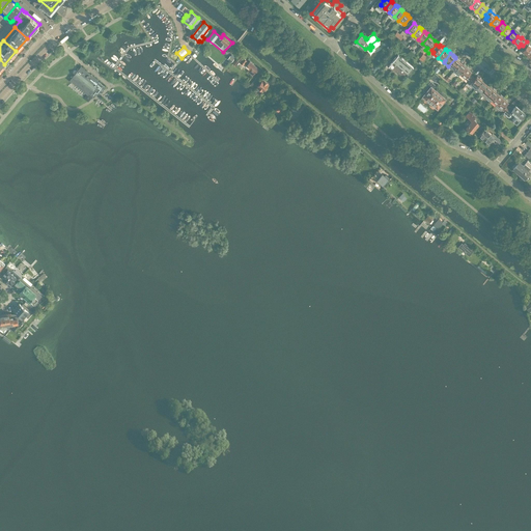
[(413,66),(398,54),(389,65),(392,68),(395,65),(396,66),(397,64),(409,73),(413,66)]
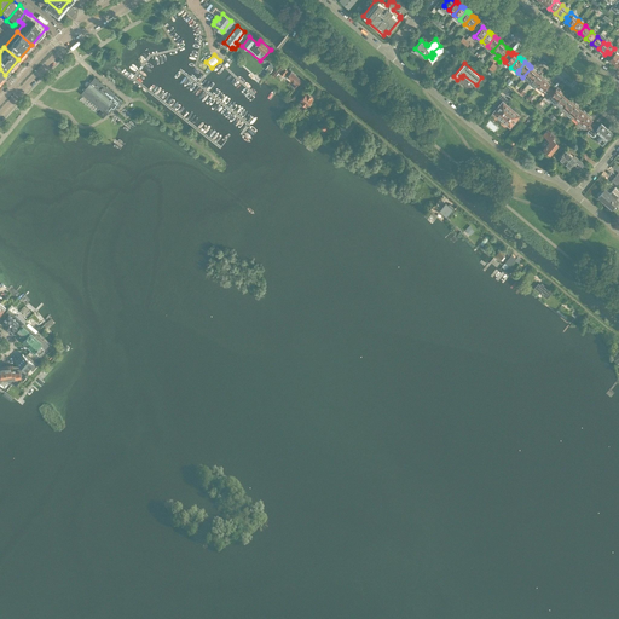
[(295,88),(298,85),(301,80),(291,71),(289,73),(288,71),(288,70),(284,68),(281,73),(283,76),(285,74),(288,76),(287,76),(291,80),(289,82),(295,88)]
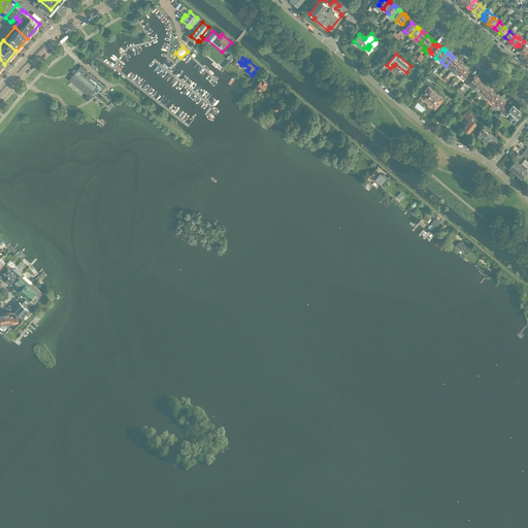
[(451,70),(458,62),(456,60),(457,59),(454,58),(453,58),(446,66),(451,70)]
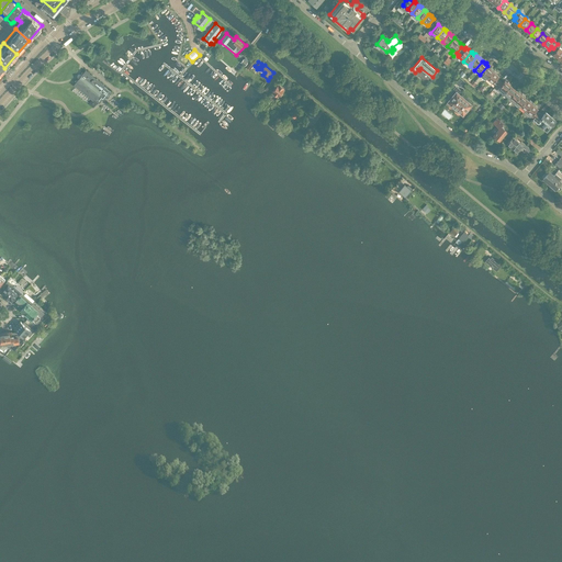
[(485,79),(487,78),(493,70),(493,69),(491,67),(491,68),(487,66),(480,75),(485,79)]
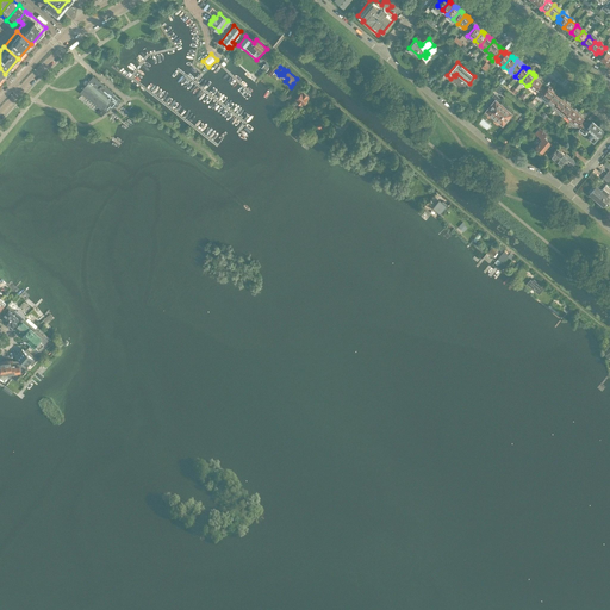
[(539,79),(536,76),(535,76),(529,85),(535,89),(534,89),(537,93),(542,87),(540,85),(542,81),(539,79)]
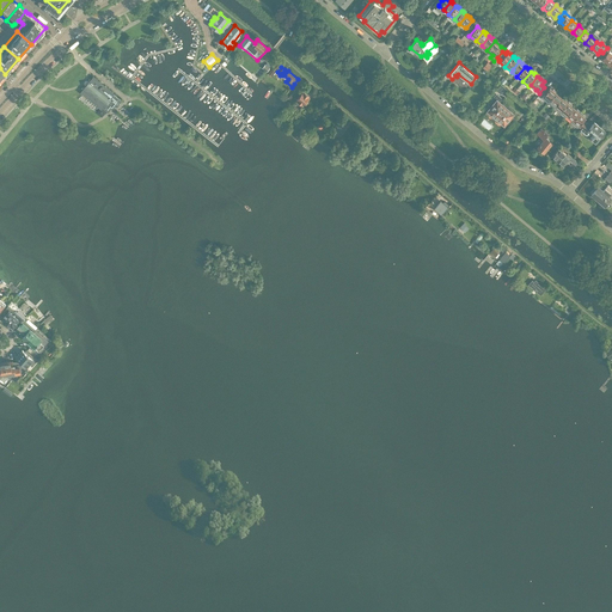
[(122,101),(111,92),(95,79),(84,92),(101,106),(108,112),(112,108),(114,109),(116,105),(117,106),(122,101)]
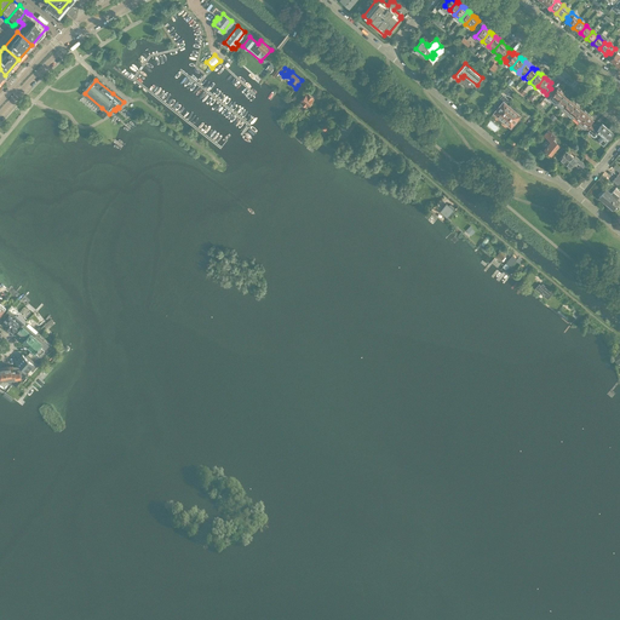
[(507,84),(501,91),(507,96),(512,89),(507,84)]
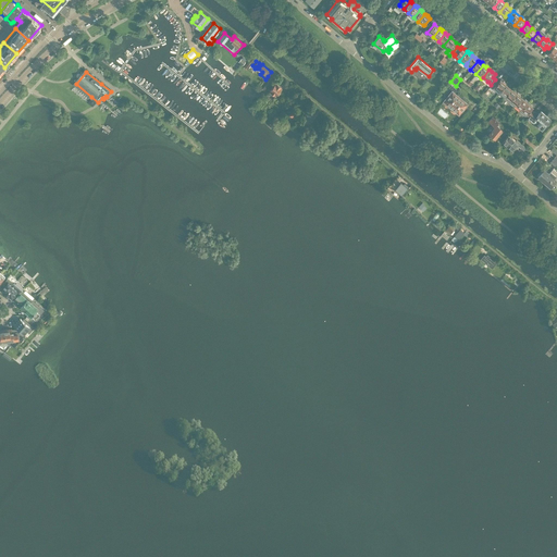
[(498,82),(495,79),(491,85),(494,87),(493,88),(498,93),(506,84),(506,83),(504,81),(503,82),(500,79),(498,82)]
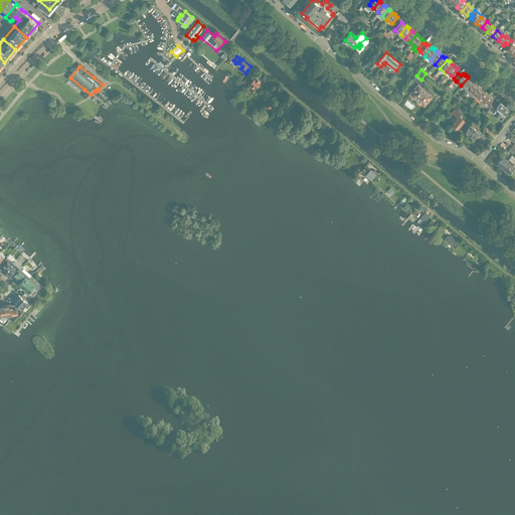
[(258,84),(261,80),(255,76),(249,83),(254,89),(255,87),(258,89),(260,86),(258,84)]
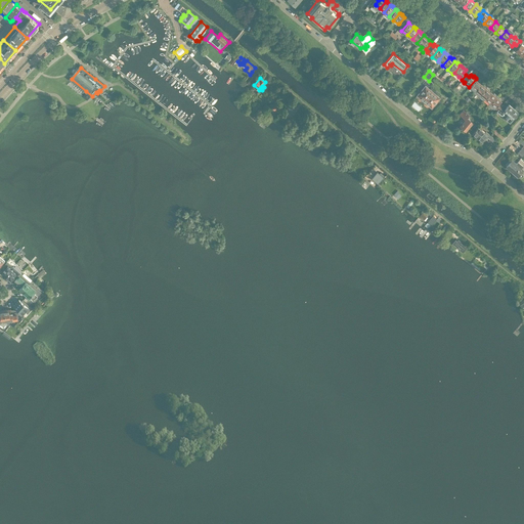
[(479,81),(477,79),(476,79),(469,87),(474,92),(481,83),(479,81)]
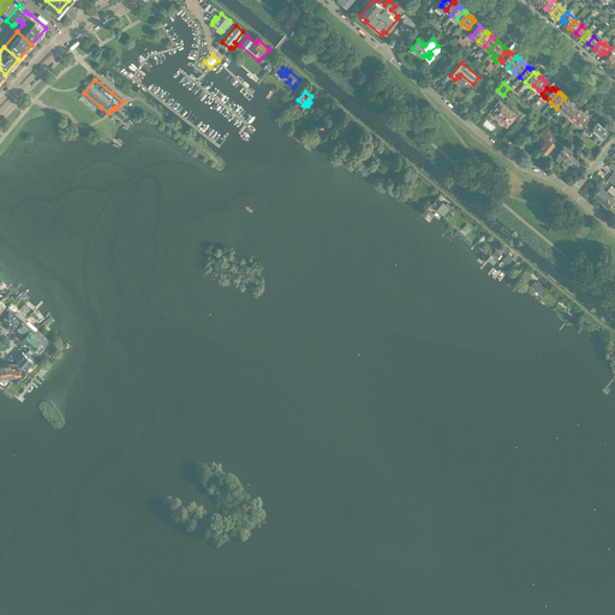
[(496,105),(494,107),(490,111),(507,125),(515,114),(502,103),(506,100),(499,95),(493,102),(496,105)]
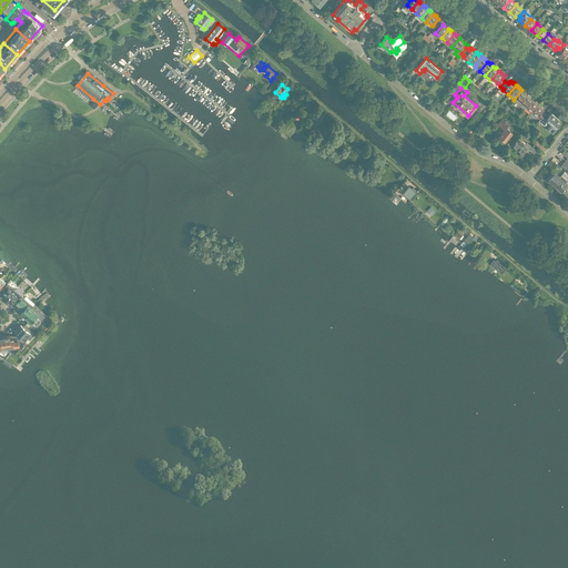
[(524,92),(521,90),(514,100),(519,104),(527,94),(525,92),(524,92)]
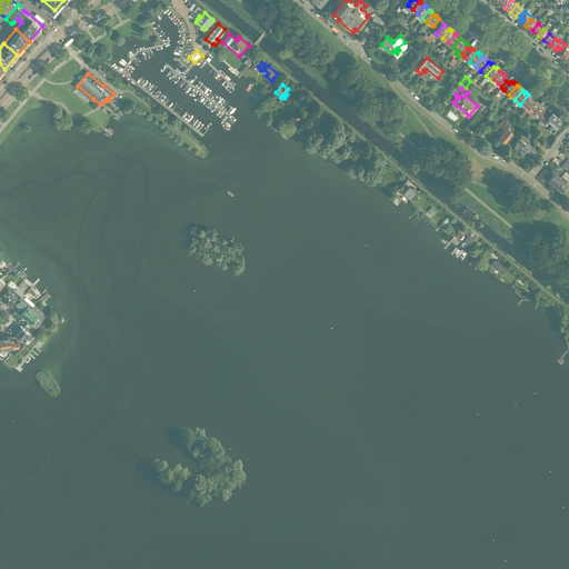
[(531,97),(529,95),(528,96),(528,95),(520,105),(526,109),(527,107),(533,99),(531,98),(531,97)]
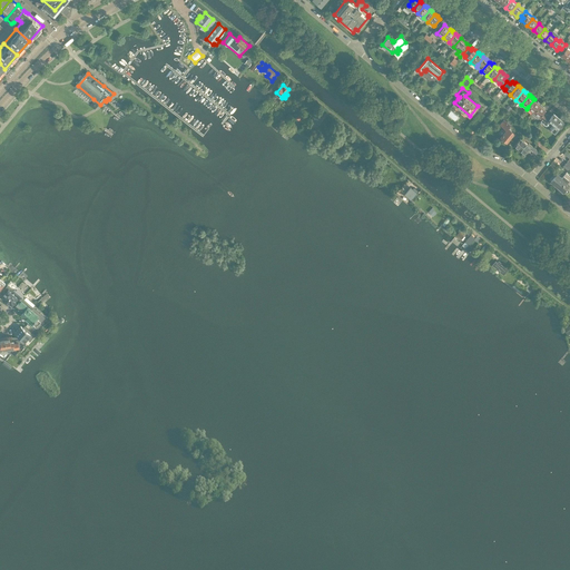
[(537,102),(534,99),(528,107),(533,111),(540,105),(540,104),(538,101),(537,102)]
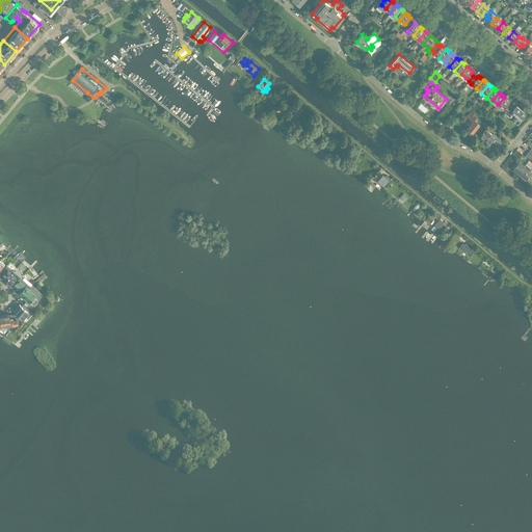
[(510,106),(507,104),(509,102),(507,100),(507,99),(505,98),(504,98),(498,104),(497,106),(502,110),(503,109),(506,111),(510,106)]
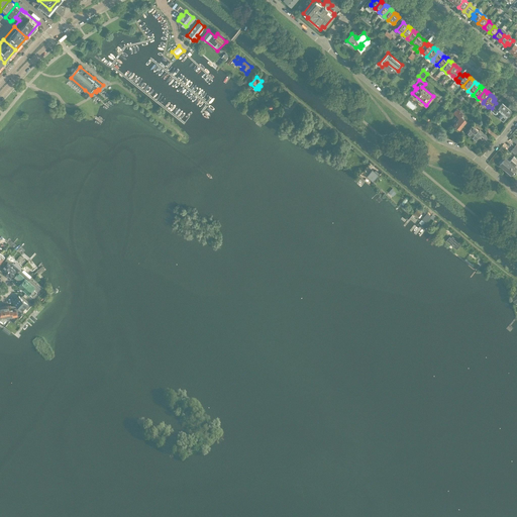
[(288,101),(278,111),(283,116),(293,106),(288,101)]
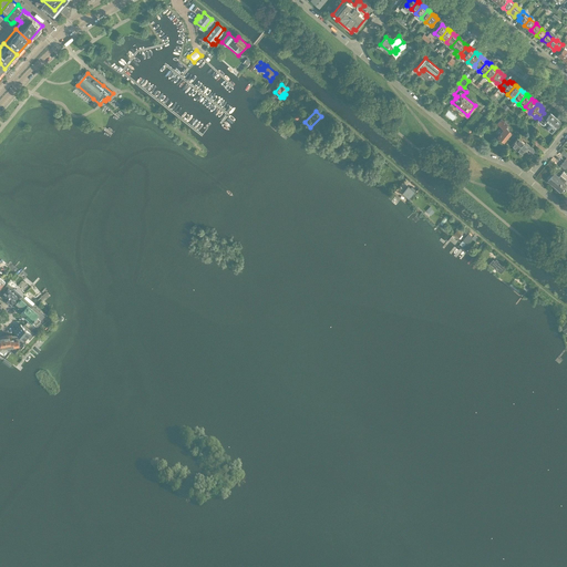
[(552,132),(560,121),(550,113),(547,116),(544,113),(539,119),(538,121),(540,123),(544,125),(548,120),(553,124),(548,129),(552,132)]
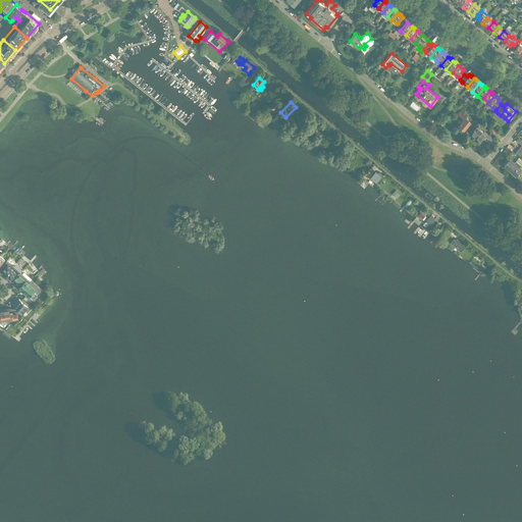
[(464,129),(469,123),(471,121),(466,116),(468,114),(467,114),(465,111),(461,116),(464,118),(458,125),(464,129)]
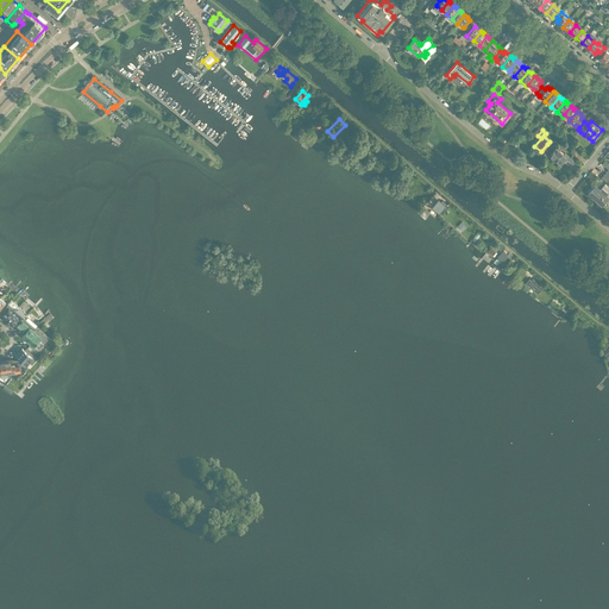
[(556,148),(554,149),(550,155),(554,157),(562,163),(563,159),(571,165),(575,161),(565,152),(564,154),(556,148)]
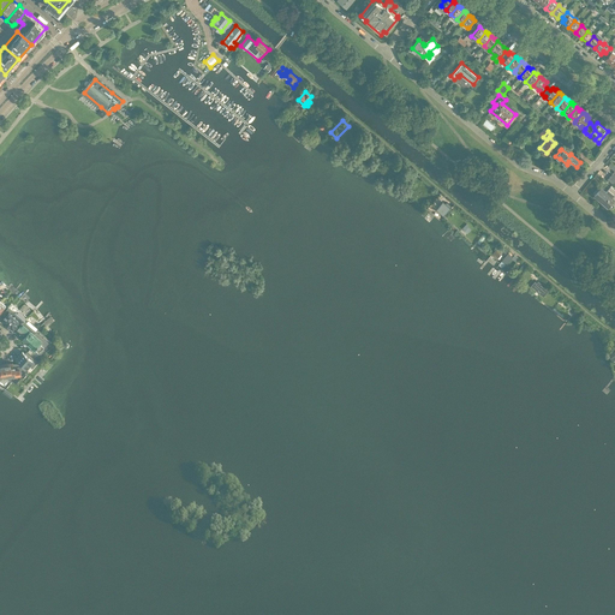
[(595,195),(609,208),(610,208),(611,208),(613,208),(614,204),(611,202),(614,198),(614,196),(614,197),(614,196),(614,195),(614,189),(610,186),(607,191),(604,190),(605,190),(603,189),(601,187),(595,195)]
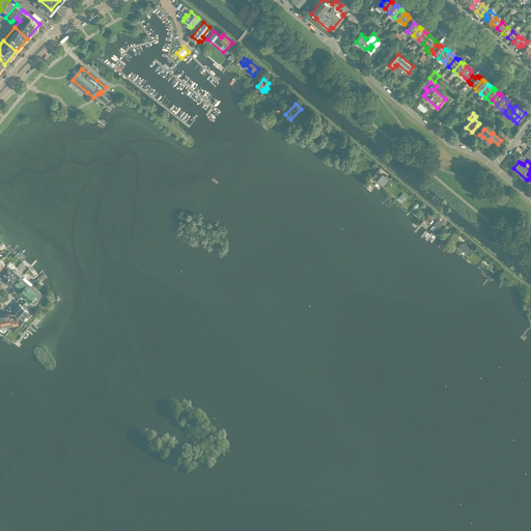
[(382,174),(376,180),(383,186),(390,177),(386,174),(384,176),(382,174)]
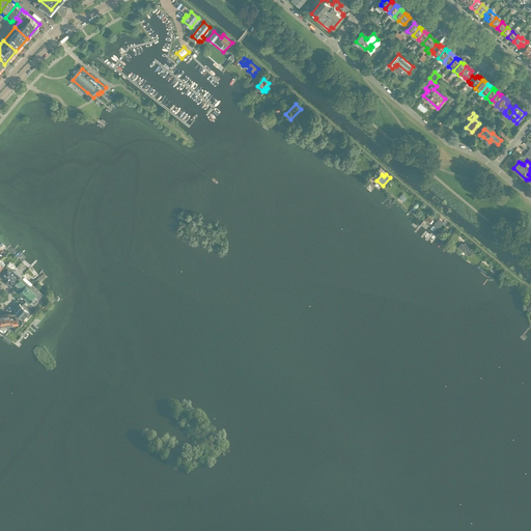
[(428,223),(435,216),(434,215),(435,213),(432,212),(431,213),(430,212),(424,220),(428,223)]
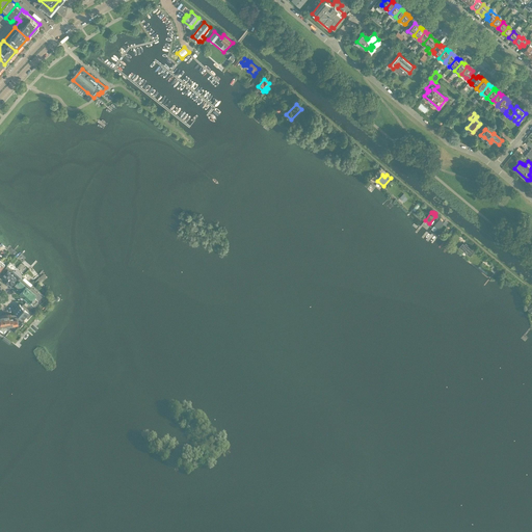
[(437,229),(444,222),(440,219),(433,225),(437,229)]
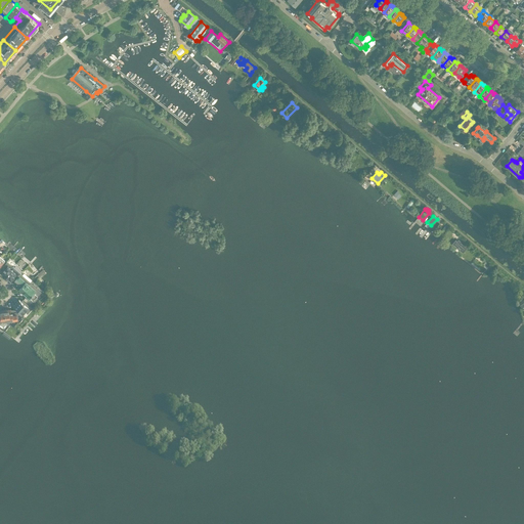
[(455,241),(453,244),(457,248),(459,247),(461,248),(460,250),(463,252),(467,247),(465,245),(466,244),(463,242),(462,243),(459,239),(457,242),(455,241)]
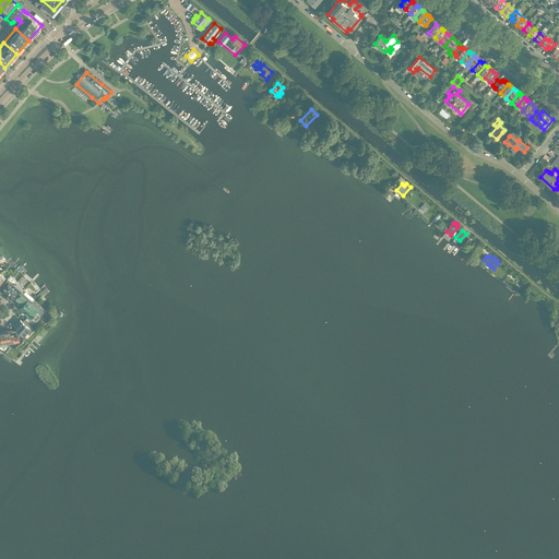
[(9,281),(7,278),(0,286),(2,288),(9,282),(9,281)]
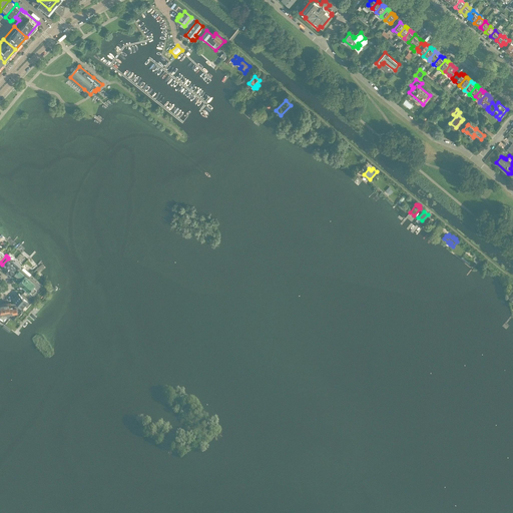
[(8,259),(2,265),(1,267),(3,268),(3,269),(4,271),(5,270),(5,271),(12,263),(8,259)]
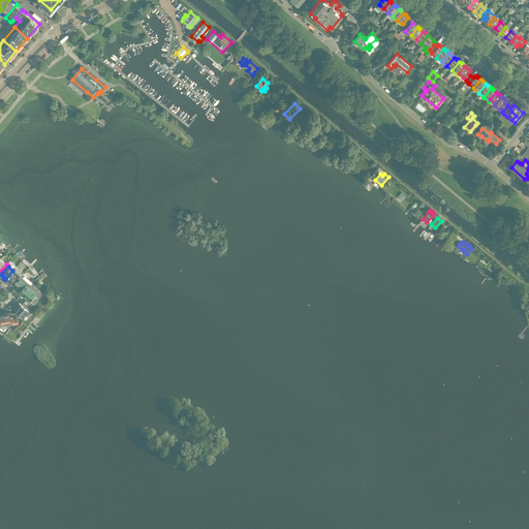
[(17,267),(12,271),(5,279),(6,279),(6,280),(7,281),(8,281),(10,283),(16,277),(18,279),(20,277),(24,273),(17,267)]
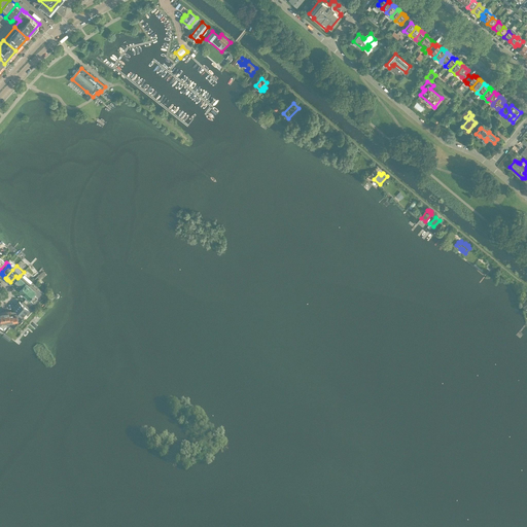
[(12,284),(20,289),(23,292),(29,285),(26,283),(27,282),(20,276),(18,278),(12,284)]
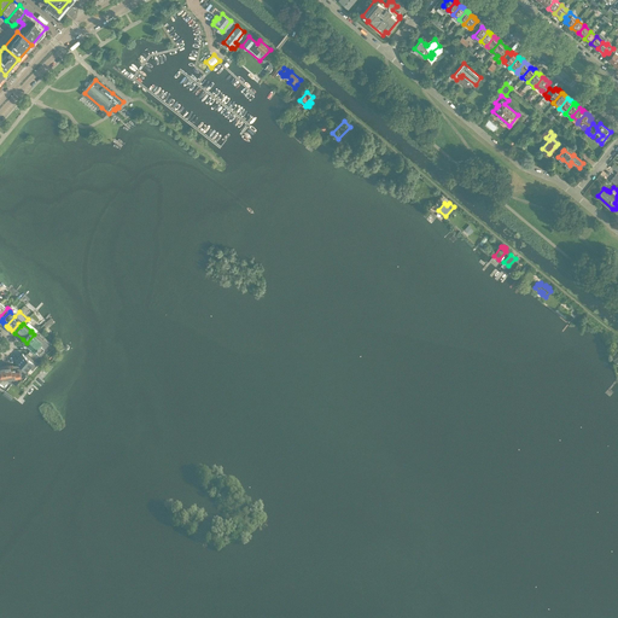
[(34,334),(27,343),(40,354),(45,349),(40,344),(42,342),(34,334)]
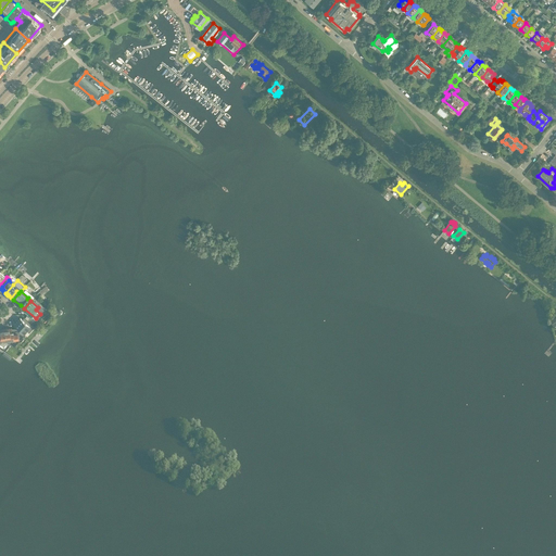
[(20,328),(17,330),(20,332),(22,335),(26,330),(27,331),(28,331),(29,331),(30,331),(32,330),(32,329),(32,328),(32,327),(30,327),(26,323),(28,320),(25,317),(24,317),(23,319),(21,317),(15,324),(20,328)]
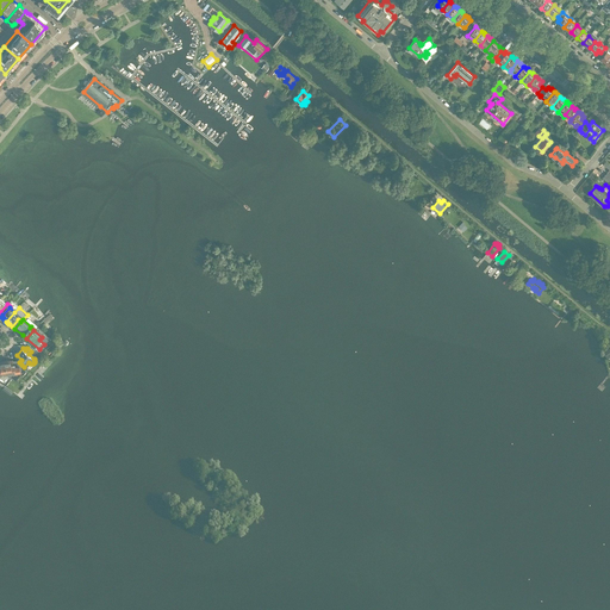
[(11,360),(6,360),(7,375),(8,374),(11,377),(16,371),(16,372),(19,371),(19,367),(22,365),(19,362),(17,360),(14,363),(13,363),(13,361),(11,361),(11,360)]
